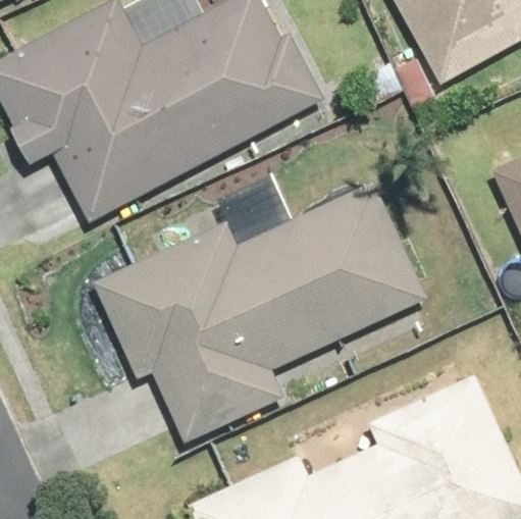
[(54,157),(90,222),(323,99),(290,37),(280,41),(258,0),(240,0),(141,52),(115,4),(0,64),(0,95),(15,124),(8,128),(31,169),(54,157)]
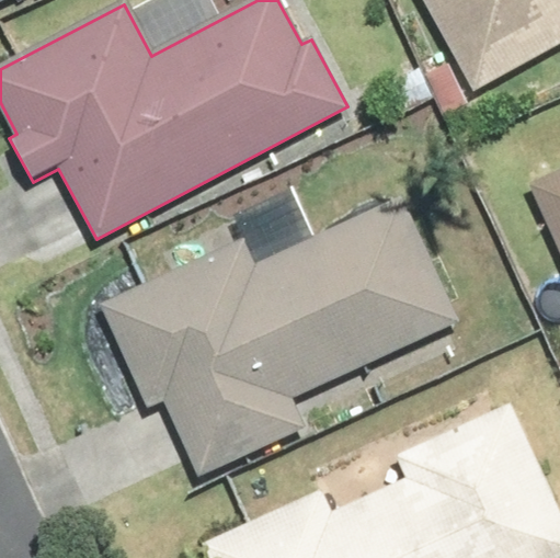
[(559,0),(423,0),(475,90),(559,42),(559,0)]
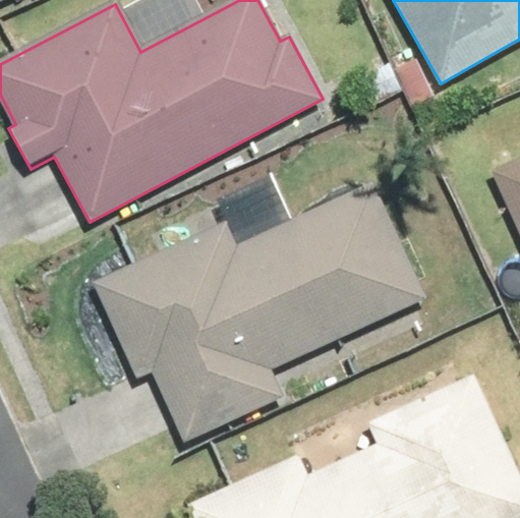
[(519,159),(493,172),(519,230),(519,159)]
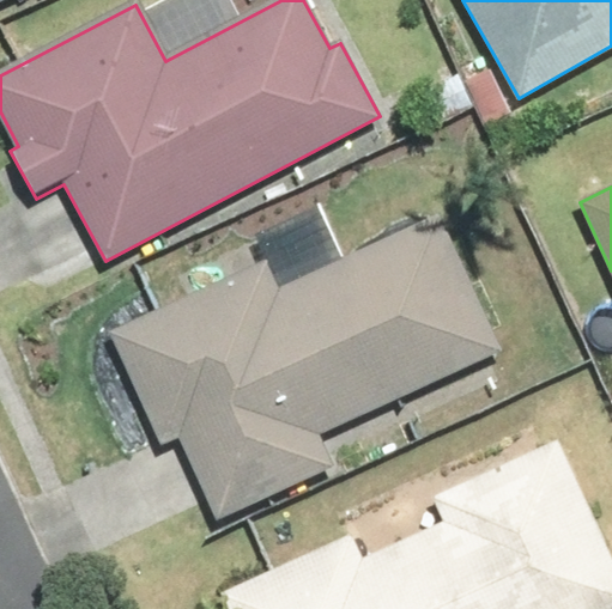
[(180,440),(216,519),(328,469),(311,431),(492,351),(434,220),(280,288),(268,261),(108,332),(161,449),(180,440)]
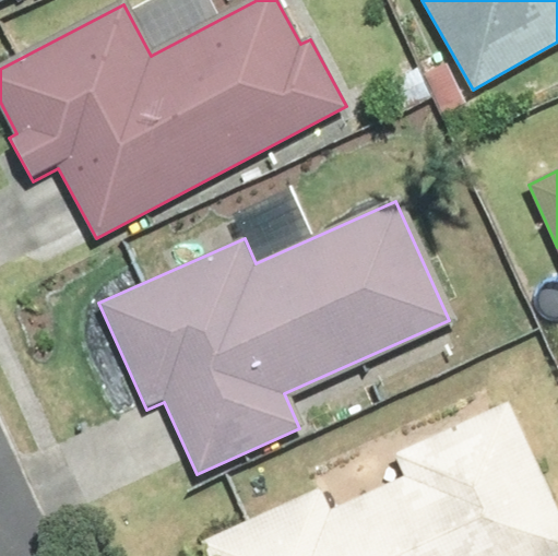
[(555,555),(557,554),(557,511),(508,404),(396,456),(407,478),(328,516),(315,488),(196,543),(201,555),(555,555)]
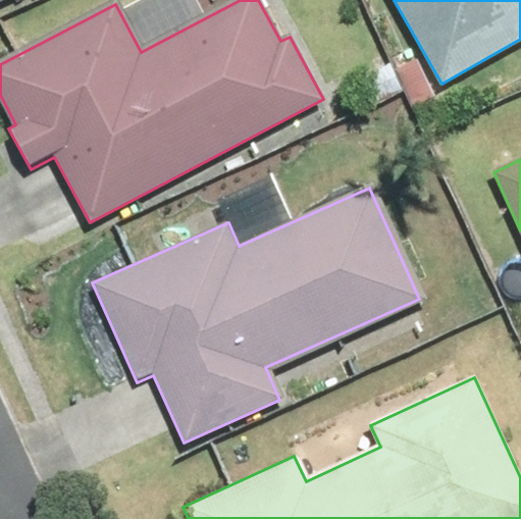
All buildings are outlined.
